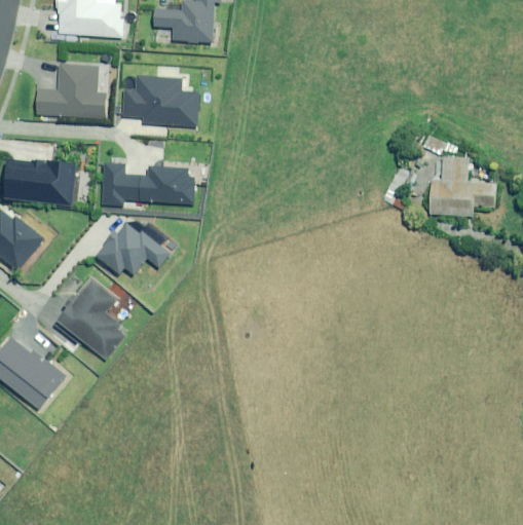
[(58,0),(55,33),(121,37),(122,4),(95,3),(95,0),(58,0)]
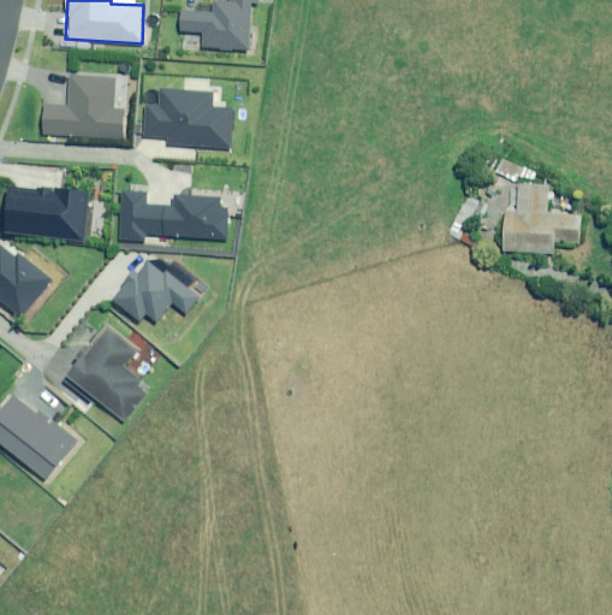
[(229,0),(229,1),(213,0),(212,13),(179,11),(178,31),(185,31),(201,33),(200,47),(248,51),(251,3),(257,3),(257,0),(229,0)]
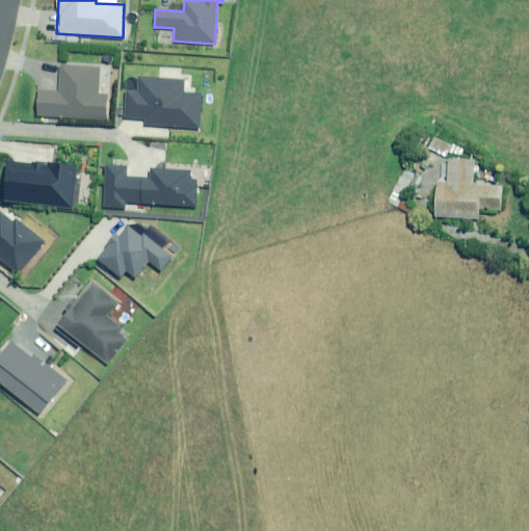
[(99,68),(59,64),(58,90),(37,89),(36,115),(106,120),(108,93),(98,93),(99,68)]
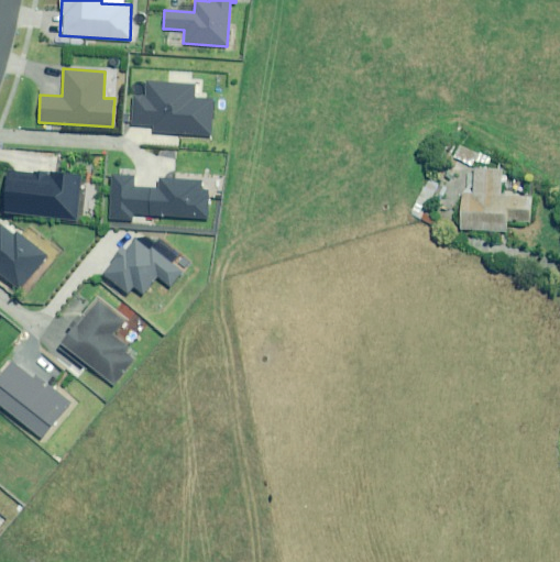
[(194,84),(146,81),(145,97),(129,96),(127,130),(211,135),(213,99),(193,98),(194,84)]
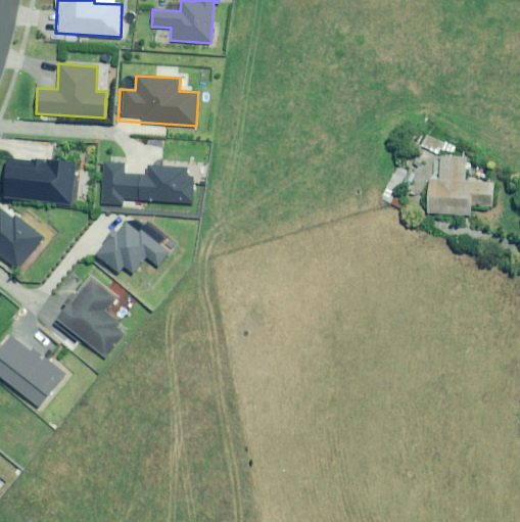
[(465,157),(439,155),(438,180),(428,180),(426,212),(469,215),(470,205),(491,206),(493,183),(463,181),(465,157)]
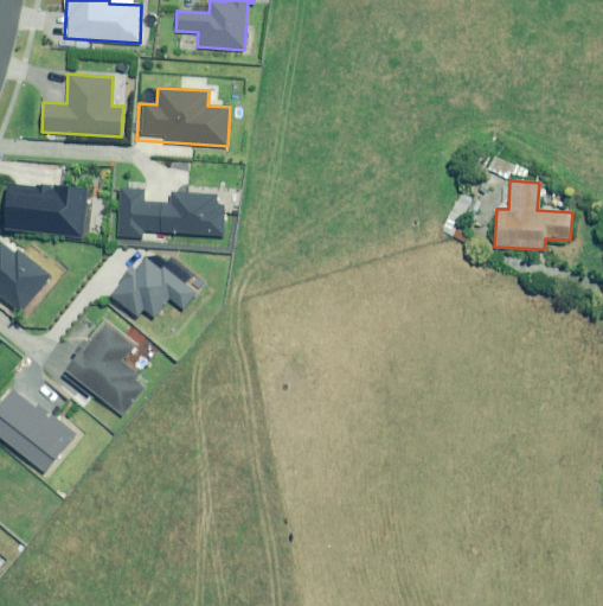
[(87,187),(52,183),(52,187),(8,183),(4,228),(81,238),(87,187)]
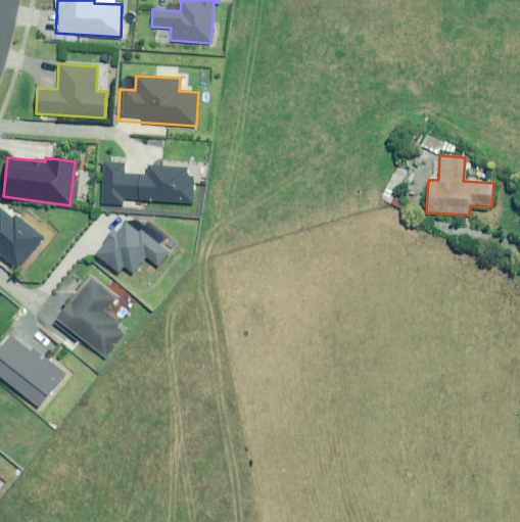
[(138,200),(191,203),(192,182),(186,182),(187,168),(147,165),(147,174),(139,174),(123,173),(124,163),(103,162),(101,203),(122,204),(122,199),(138,200)]
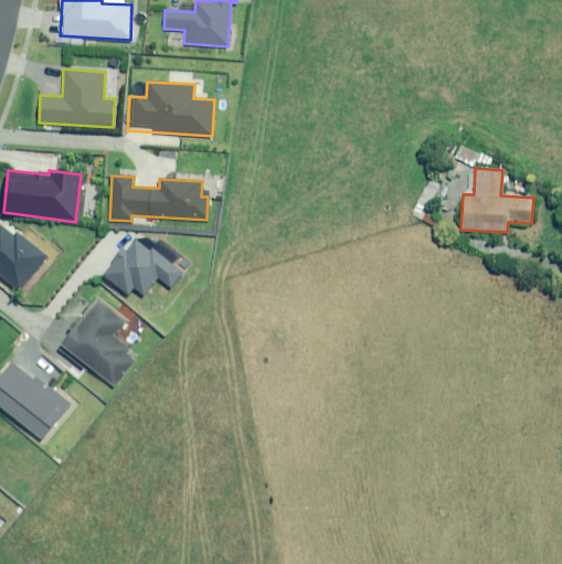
[(16,235),(2,224),(0,226),(0,276),(18,290),(46,254),(18,232),(16,235)]
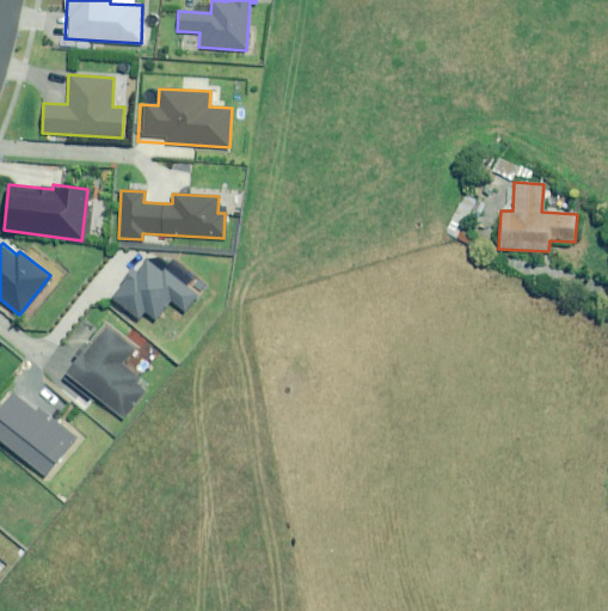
[(165,273),(148,258),(134,276),(131,274),(112,298),(140,319),(146,311),(157,319),(171,300),(185,311),(198,294),(167,269),(165,273)]
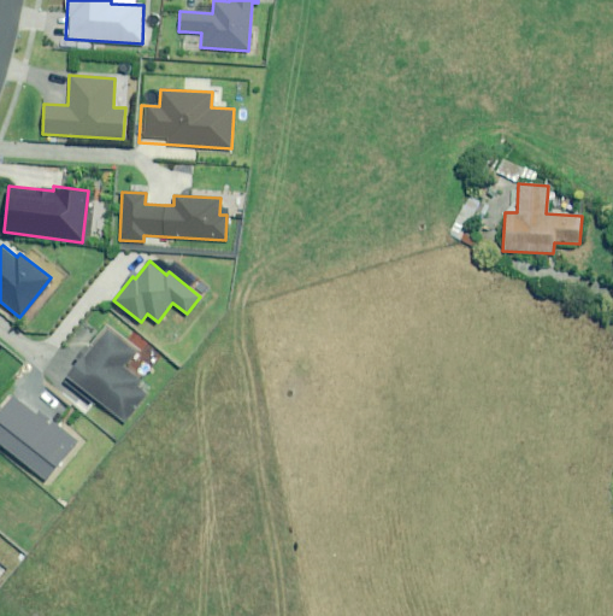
[(135,351),(110,329),(69,375),(121,421),(148,388),(122,365),(135,351)]
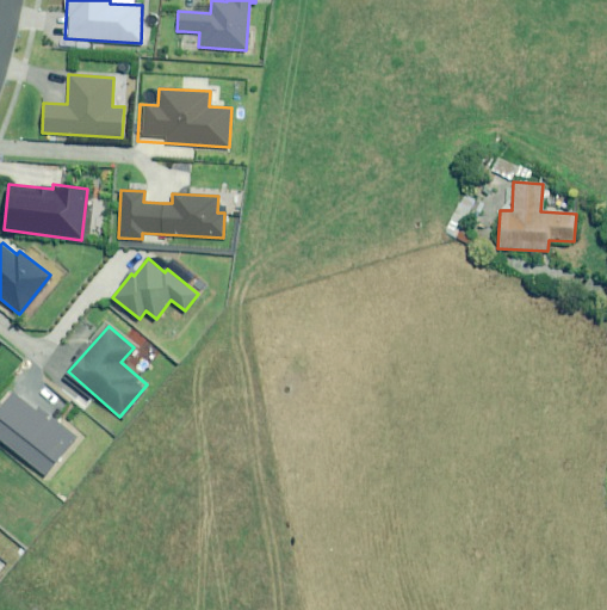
[(68,436),(16,394),(0,412),(0,445),(35,475),(68,436)]
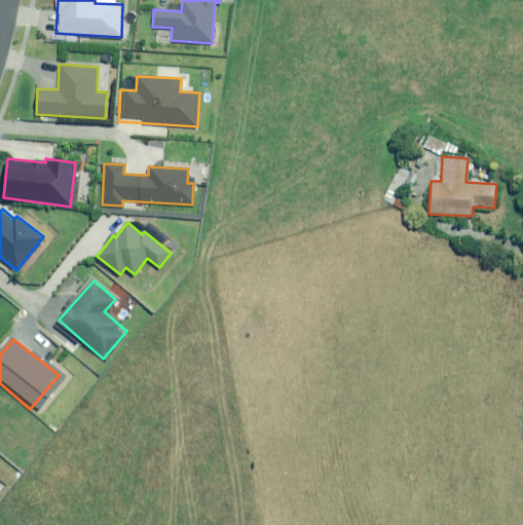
All buildings are outlined.
